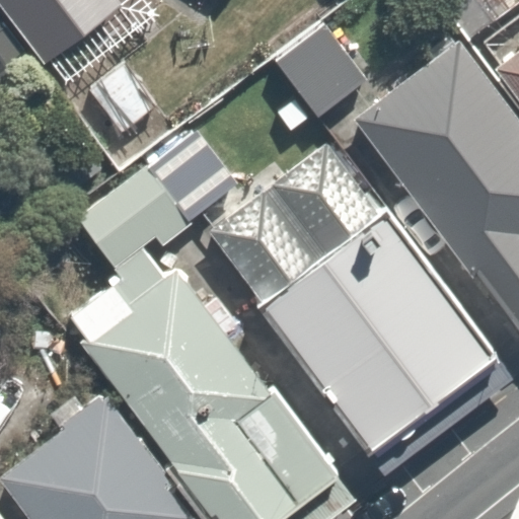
[(0,0),(0,3),(44,62),(127,1),(125,0),(0,0)]
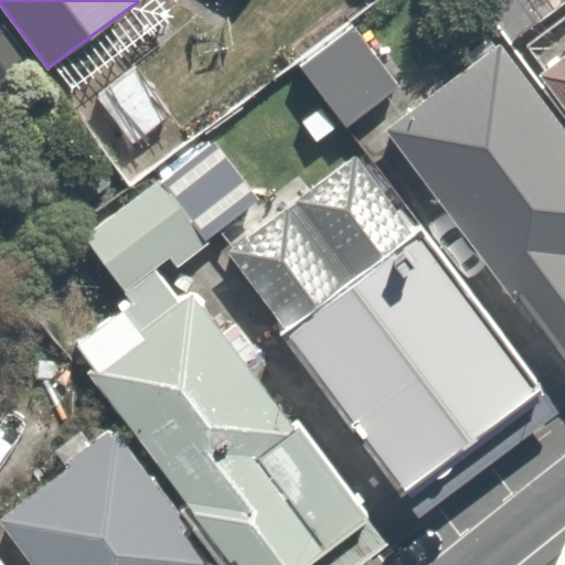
[(348,127),(400,88),(352,24),(299,64),(348,127)]
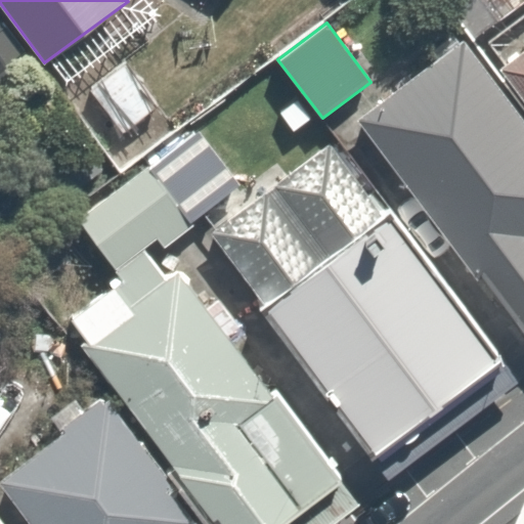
[(523,334),(523,122),(464,42),(357,122),(523,334)]
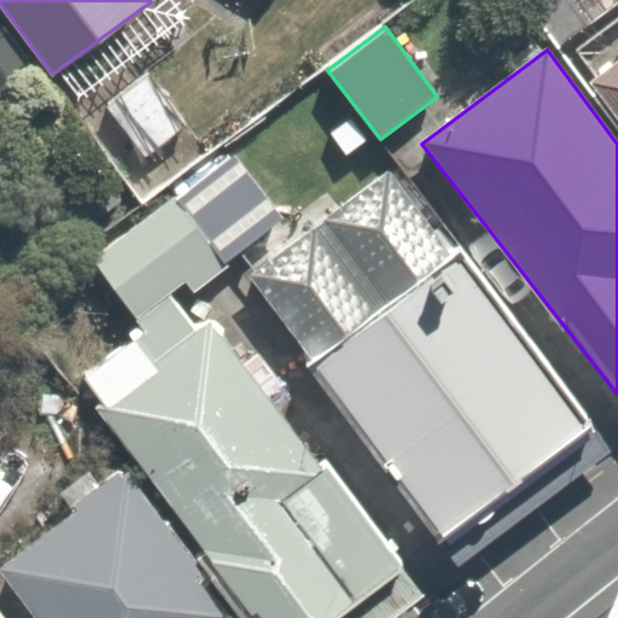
[(617,54),(583,81),(617,128),(617,54)]
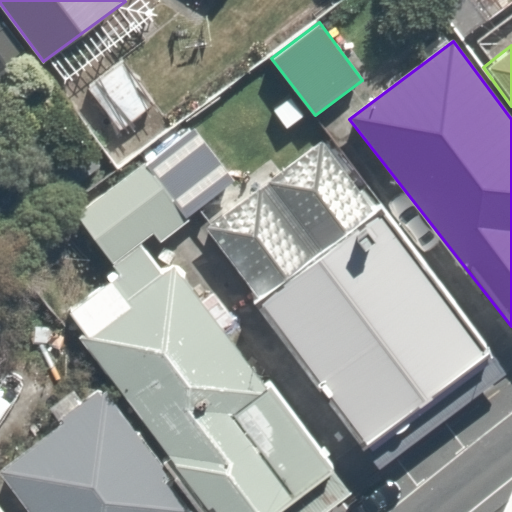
[(107,269),(213,188),(172,134),(66,215),(107,269)]
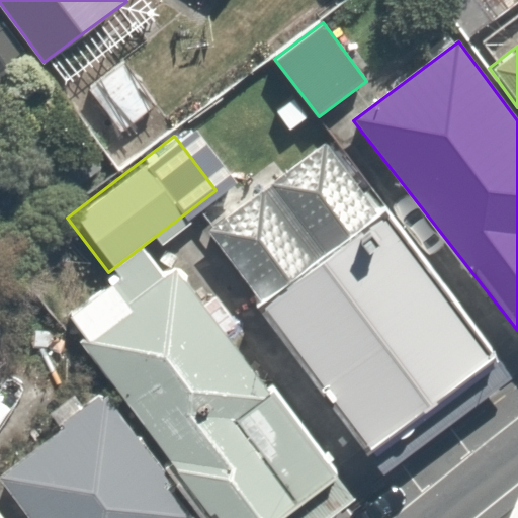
[(496,357),(327,145),(208,231),(371,451),(496,357)]
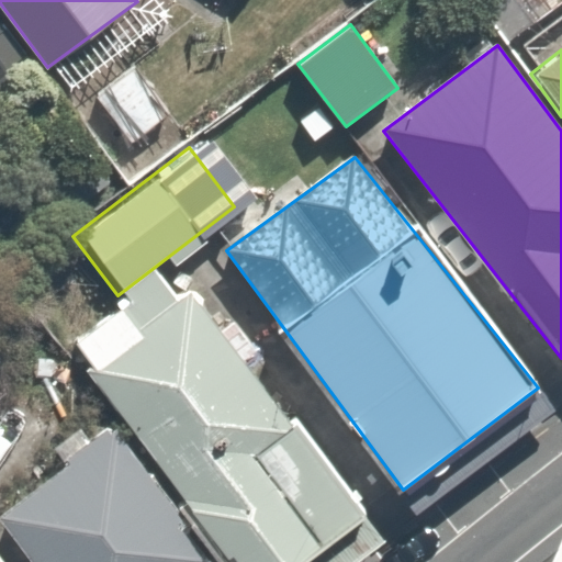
[(305,561),(364,517),(177,270),(68,353),(116,417),(208,537),(172,561),(305,561)]
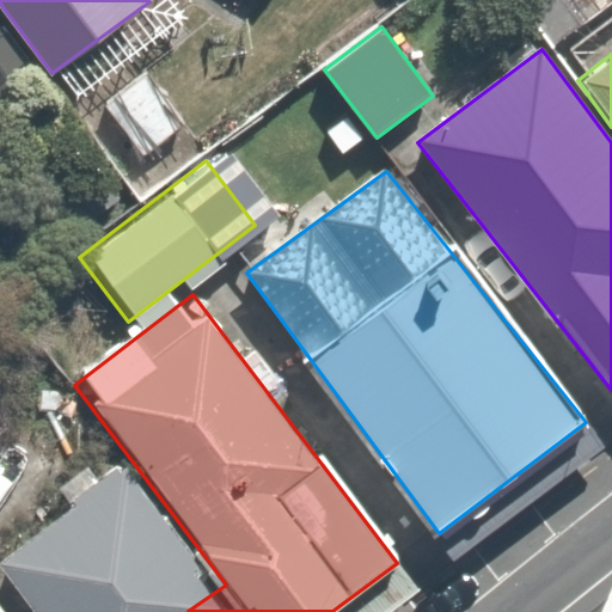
[(188,611),(226,585),(127,454),(0,550),(0,577),(25,611),(188,611)]
